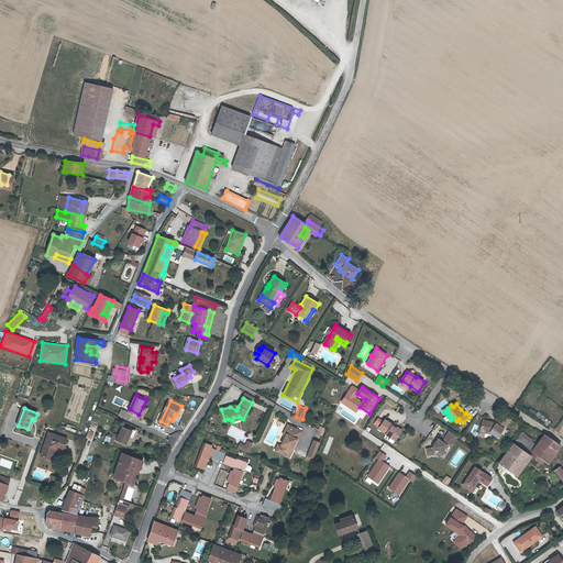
[(530,408),(528,411),(548,424),(550,421),(530,408)]
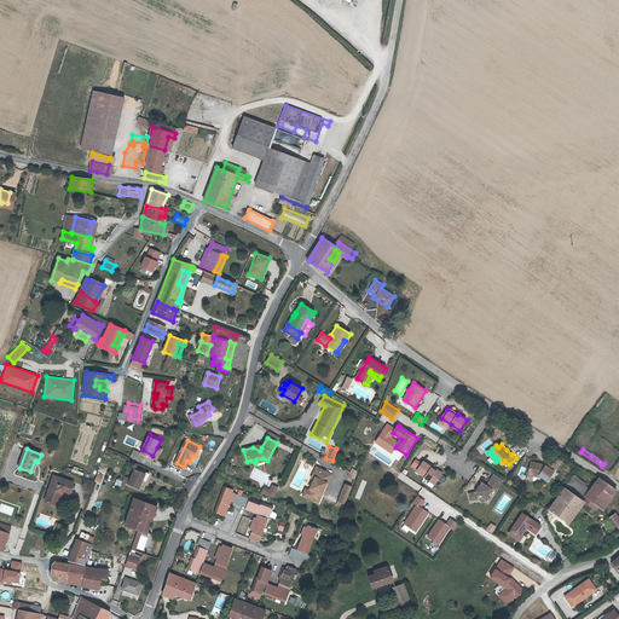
[(549,463),(557,469),(563,461),(555,455),(549,463)]
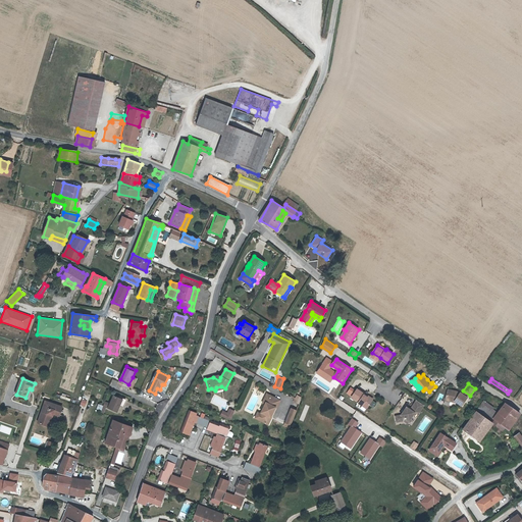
[(365,395),(358,389),(353,397),(359,402),(358,403),(367,409),(373,401),(365,395)]
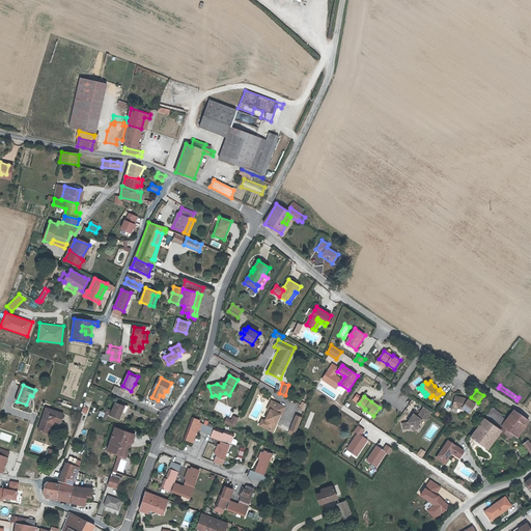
[(464,408),(468,411),(471,413),(477,404),(470,399),(468,401),(467,400),(467,398),(457,396),(455,406),(464,408)]
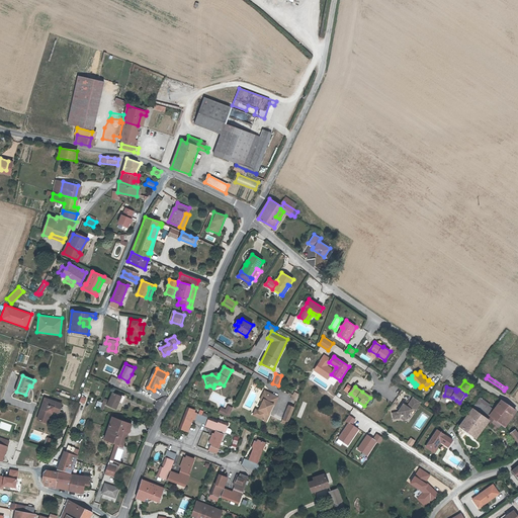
[(59,395),(69,398),(71,393),(60,390),(59,395)]
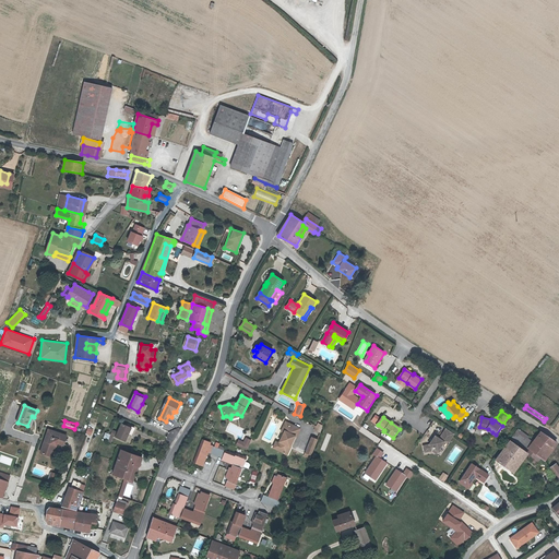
[(117,435),(126,439),(130,430),(132,431),(134,427),(122,421),(118,432),(117,435)]
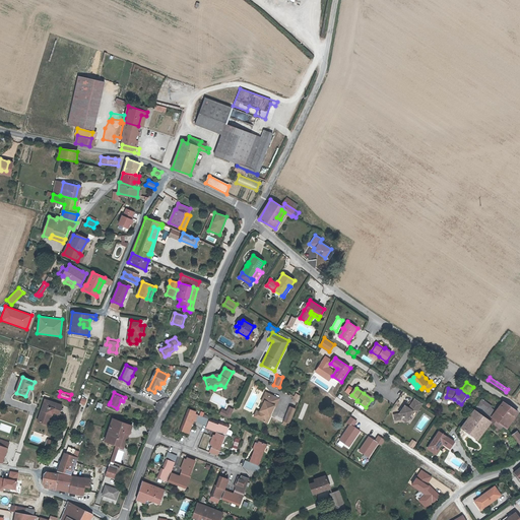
[(265,402),(260,412),(258,413),(257,415),(257,418),(264,421),(266,423),(266,421),(268,423),(271,415),(270,415),(275,405),(270,403),(274,396),(267,392),(265,397),(266,400),(265,402)]
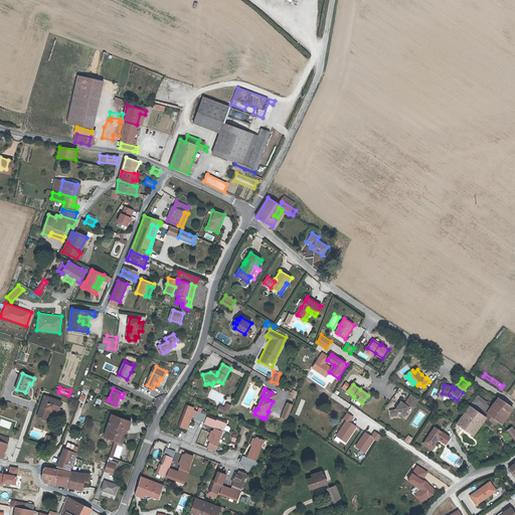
[(289,396),(296,397),(298,391),(291,389),(289,396)]
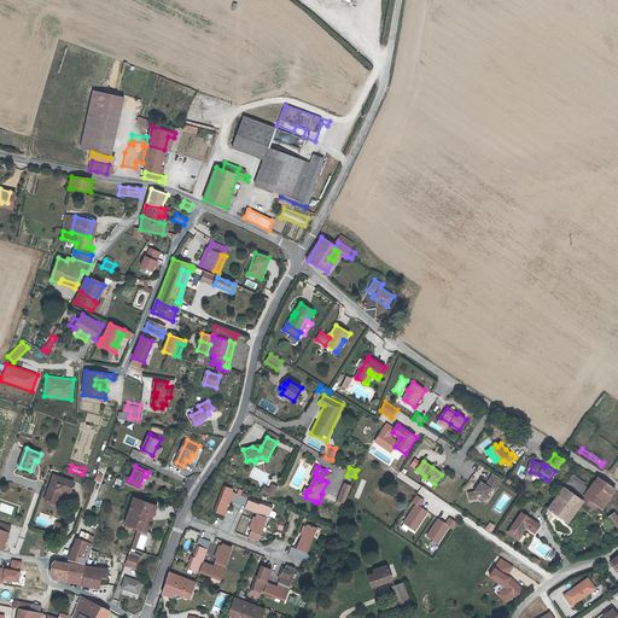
[(333,474),(326,471),(321,479),(327,482),(330,483),(333,474)]
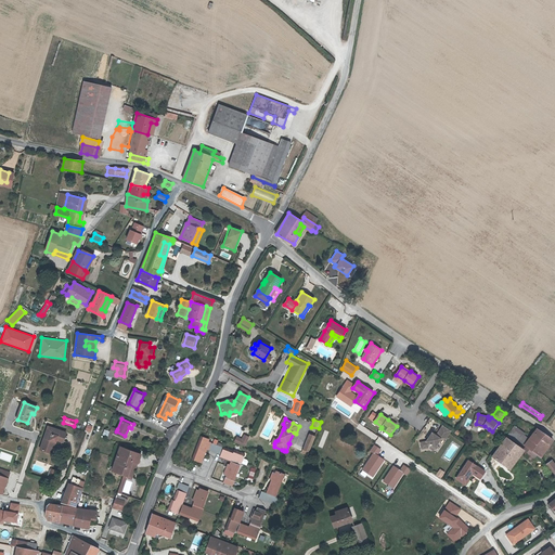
[(443,426),(441,429),(450,435),(452,431),(443,426)]
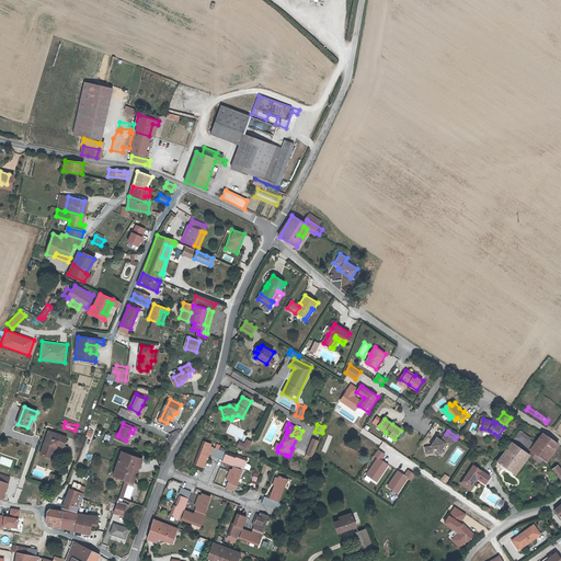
[(59,444),(61,436),(49,432),(42,454),(49,457),(54,446),(57,447),(58,444),(59,444)]
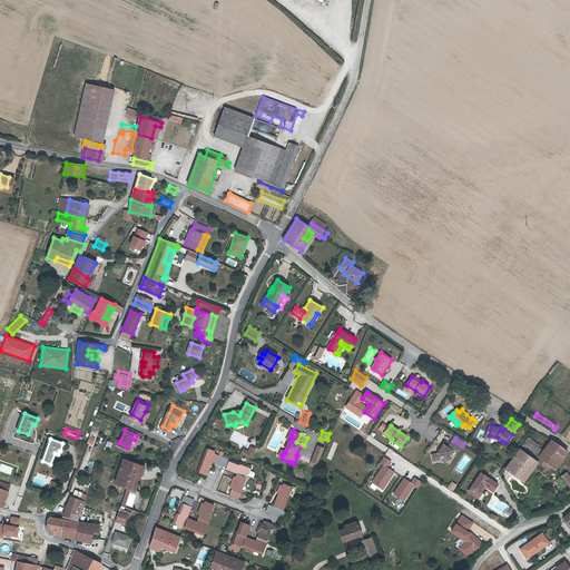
[(111,449),(114,450),(117,442),(119,443),(120,441),(115,439),(111,449)]
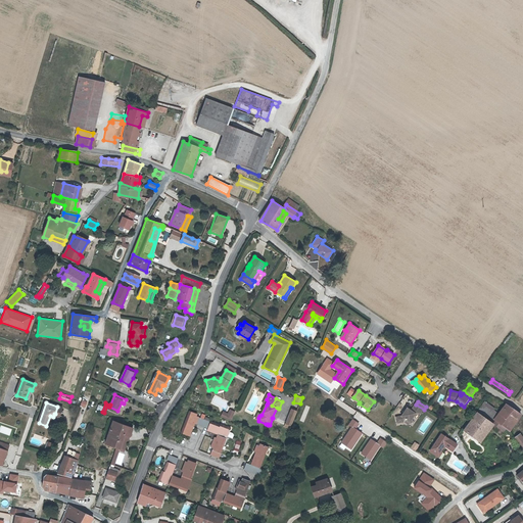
[(494,421),(495,420),(500,414),(484,402),(479,410),(494,421)]
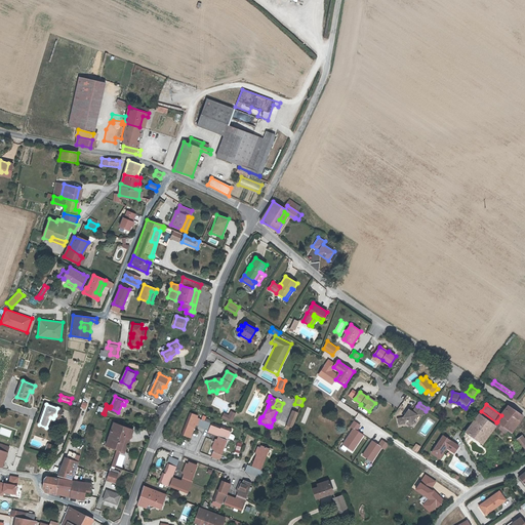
[(497,421),(508,430),(520,413),(509,405),(501,415),(497,421)]
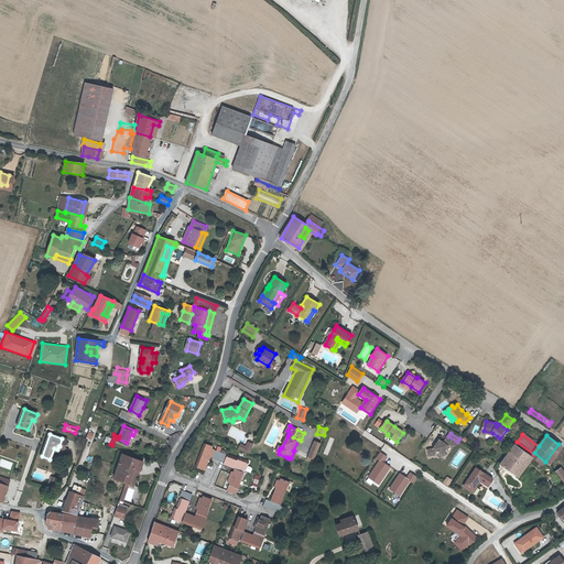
[(430,456),(437,455),(440,452),(443,455),(449,446),(453,445),(454,446),(457,442),(448,436),(444,443),(441,440),(434,448),(429,449),(430,456)]
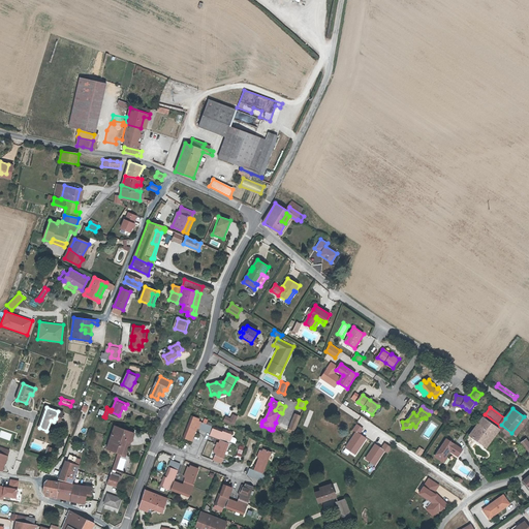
[(307,427),(313,411),(310,410),(304,426),(307,427)]
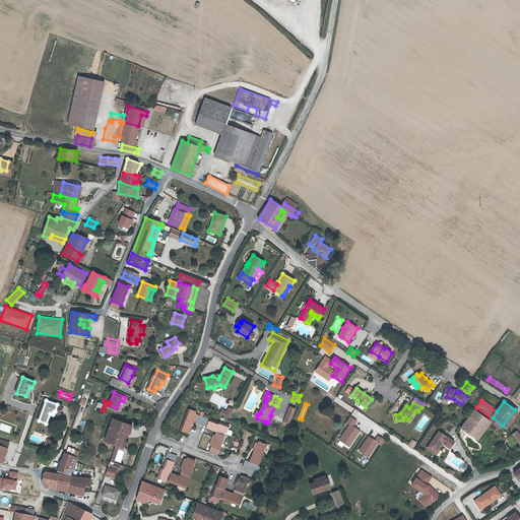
[(57,404),(55,411),(60,413),(63,406),(57,404)]
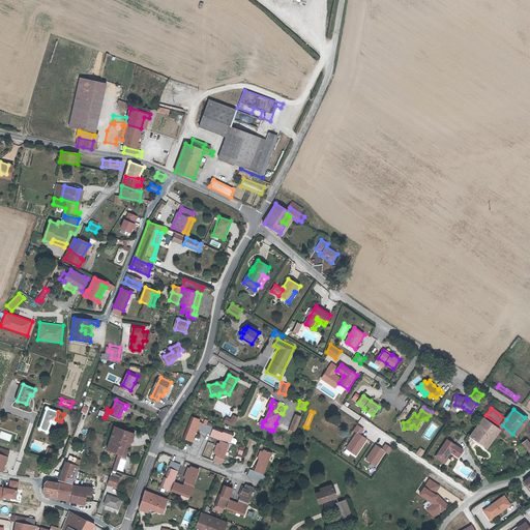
[(234,415),(232,421),(230,424),(235,427),(238,418),(234,415)]
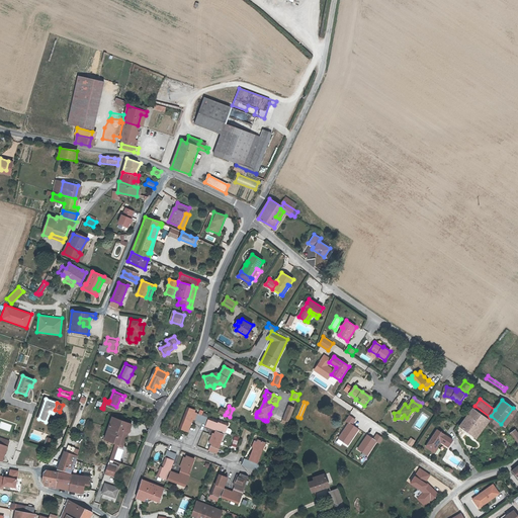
[(290,421),(295,408),(290,406),(284,420),(285,420),(284,423),(288,425),(290,421)]
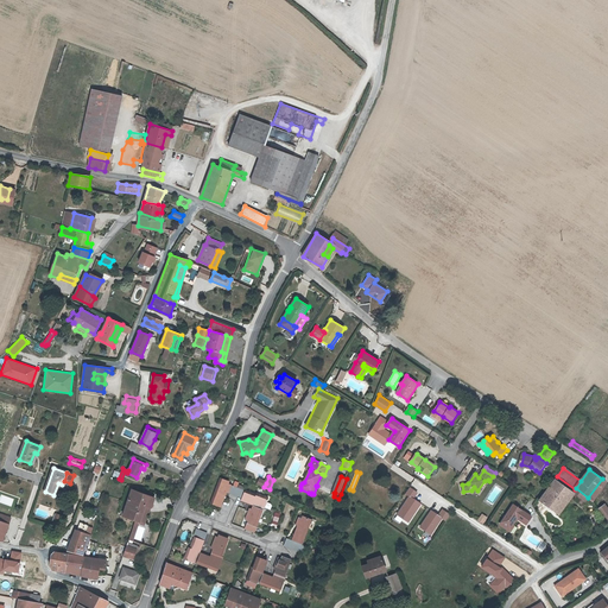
[(235,494),(239,487),(229,483),(230,481),(222,477),(220,482),(221,482),(220,487),(217,487),(211,502),(221,506),(227,492),(228,492),(235,494)]
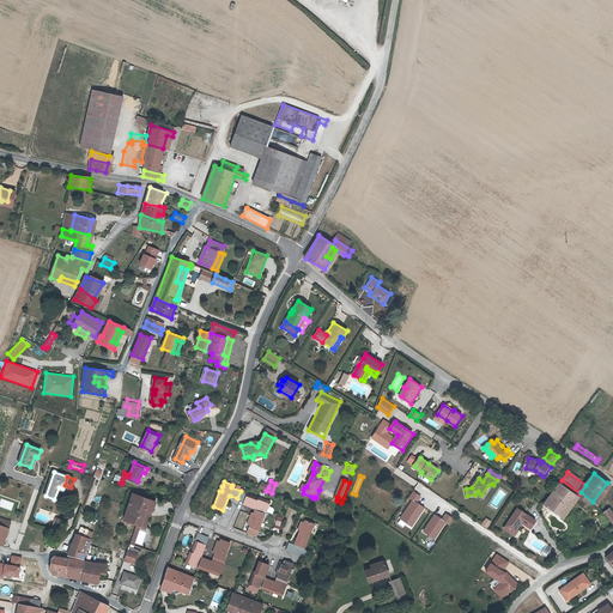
[(576,493),(560,483),(545,504),(564,519),(569,513),(564,509),(576,493)]
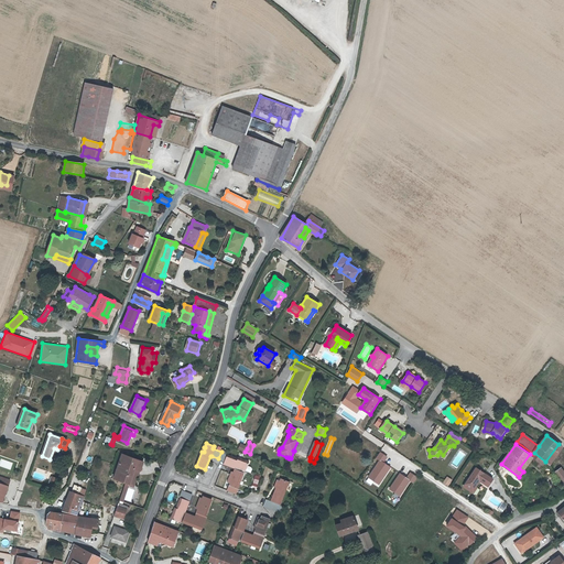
[(545,462),(550,465),(563,447),(559,444),(545,462)]
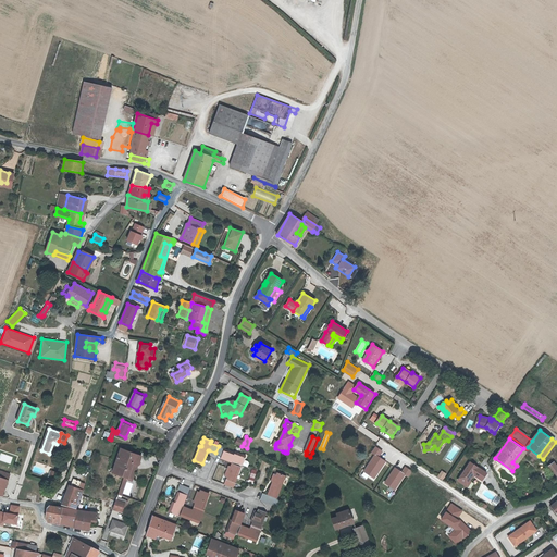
[(125,475),(128,477),(134,461),(139,463),(141,455),(122,446),(114,471),(125,475)]
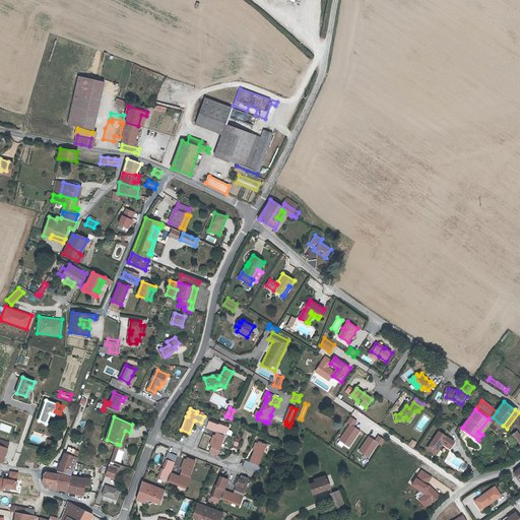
[(345,423),(348,425),(338,440),(349,447),(361,431),(353,426),(356,420),(350,416),(345,423)]
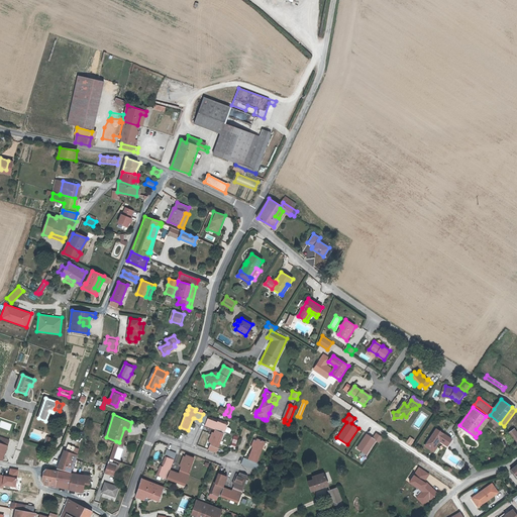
[(226,432),(230,433),(232,430),(231,428),(228,427),(229,423),(219,419),(218,420),(206,415),(203,422),(206,423),(205,425),(214,428),(214,429),(216,430),(221,432),(221,430),(226,432)]
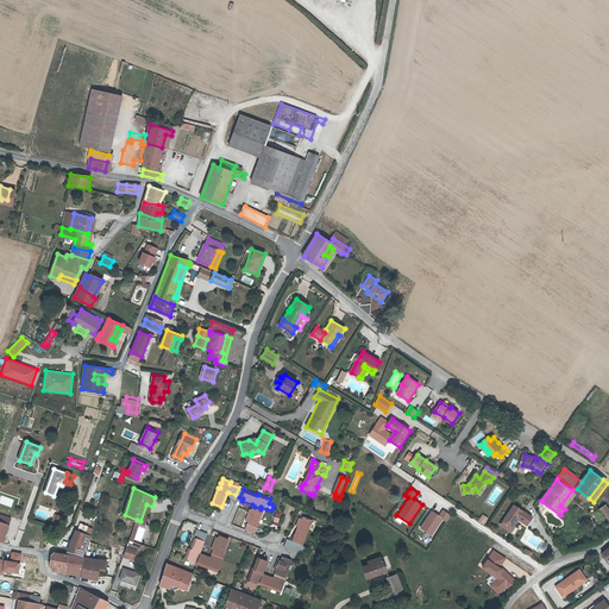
[(576,490),(575,493),(576,494),(578,496),(577,498),(585,504),(589,498),(577,489),(576,490)]
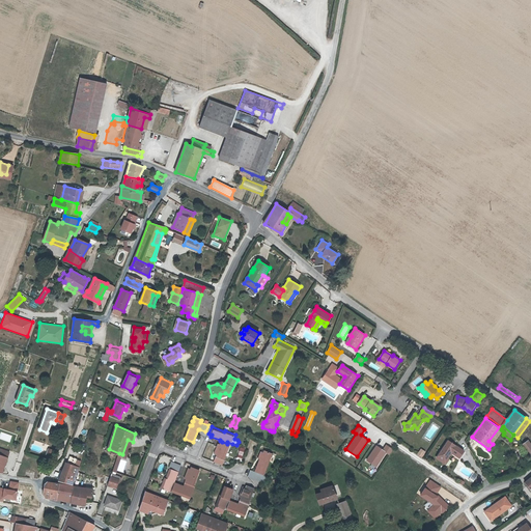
[(501,429),(499,427),(488,441),(493,444),(502,430),(501,429)]
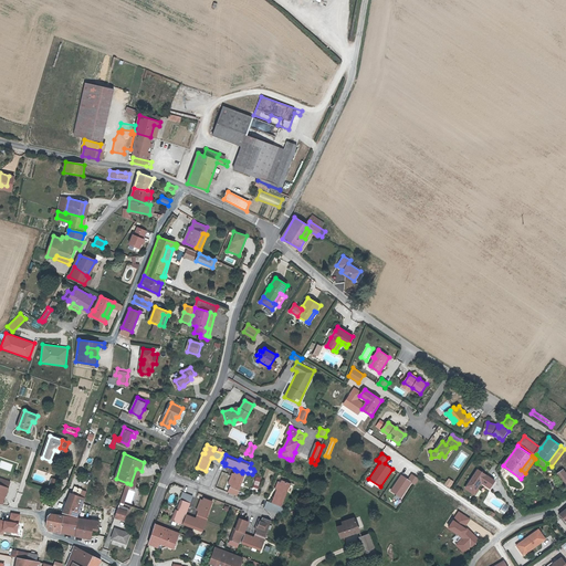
[(565,472),(563,468),(556,473),(565,485),(565,483),(565,472)]
